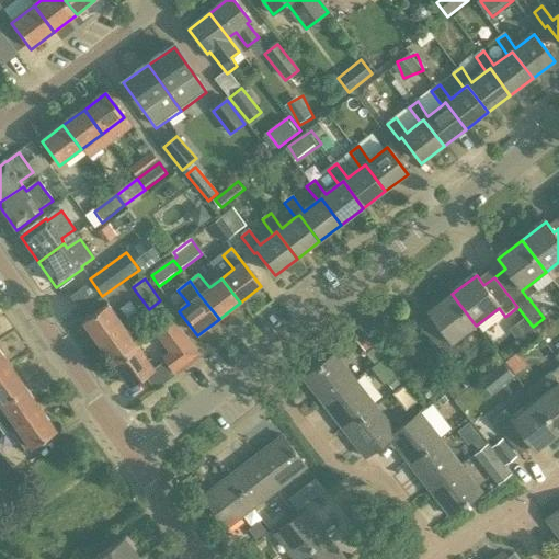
[(476,326),(452,294),(428,312),(435,323),(424,331),(447,361),(458,352),(452,343),(476,326)]
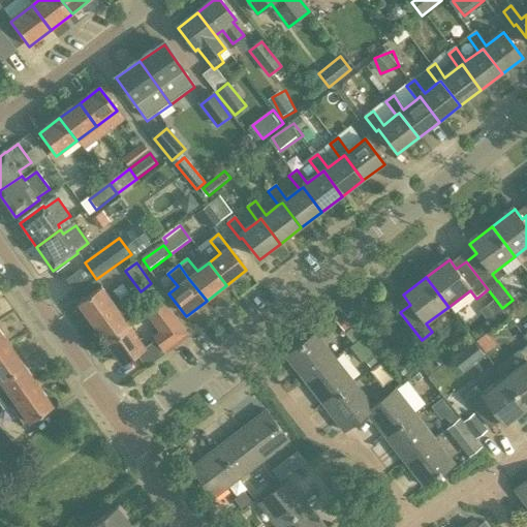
[(141,291),(155,311),(165,304),(151,283),(141,291)]
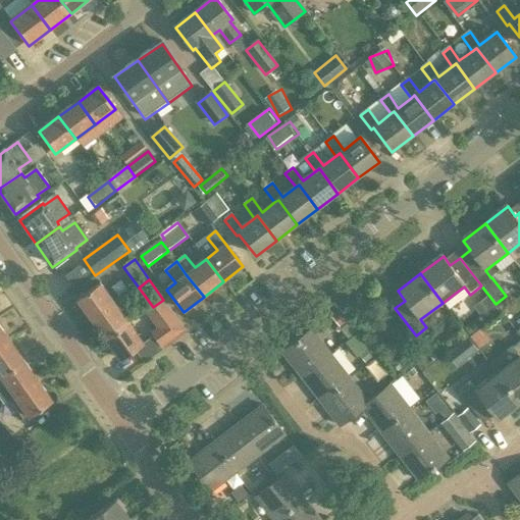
[(92,321),(114,304),(100,284),(76,301),(92,321)]
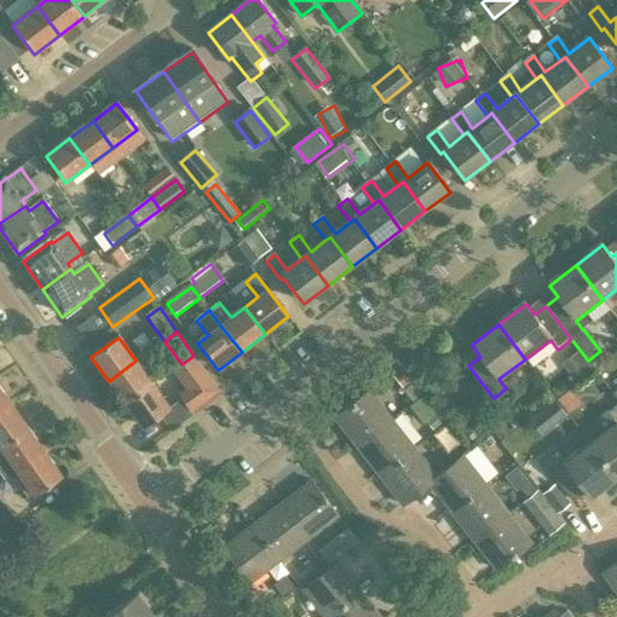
[(219,391),(211,380),(194,356),(182,364),(173,370),(186,390),(180,395),(191,410),(219,391)]
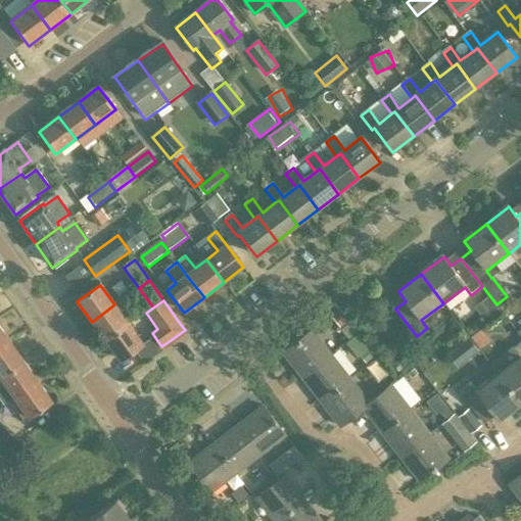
[(92,322),(106,341),(129,325),(114,304),(92,322)]
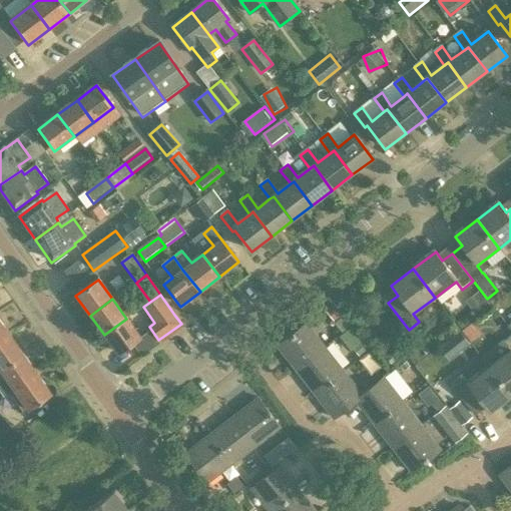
[(0,342),(11,335),(0,319),(0,342)]
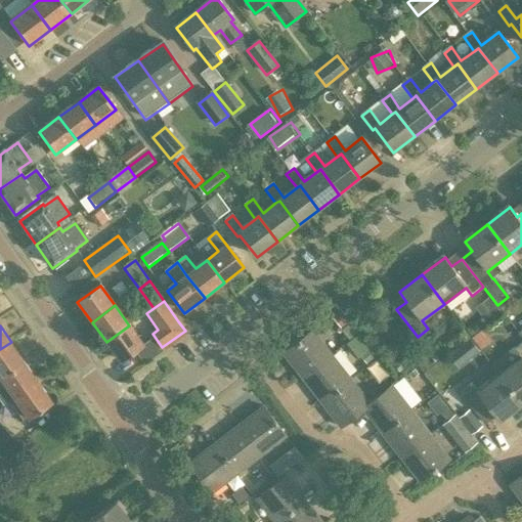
[(129,325),(106,342),(121,362),(144,346),(129,325)]
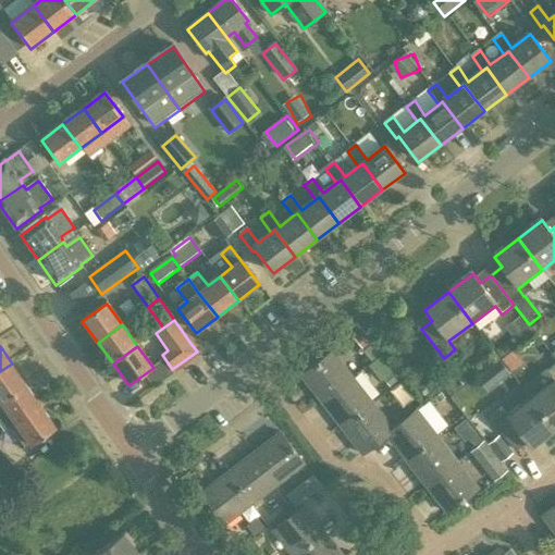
[(301,378),(322,404),(354,379),(333,354),(301,378)]
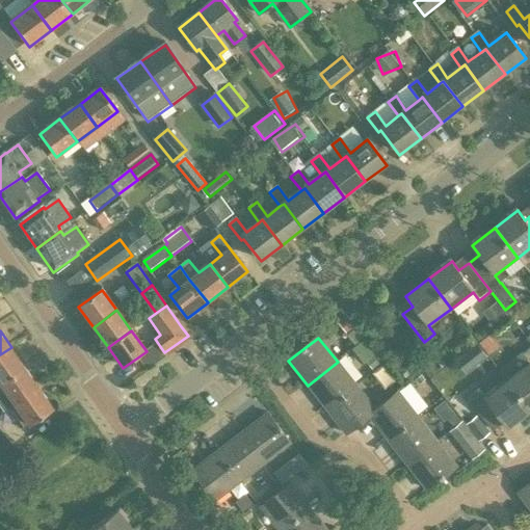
[(469,370),(489,355),(483,346),(462,361),(469,370)]
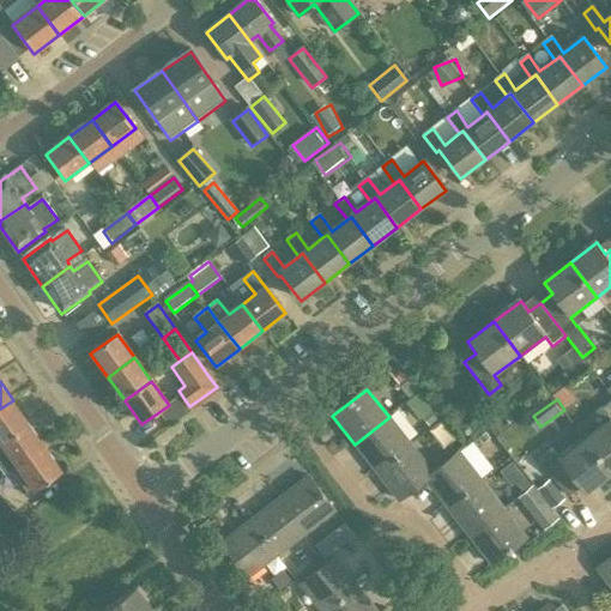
[(0,440),(2,442),(29,423),(13,400),(0,409),(0,440)]
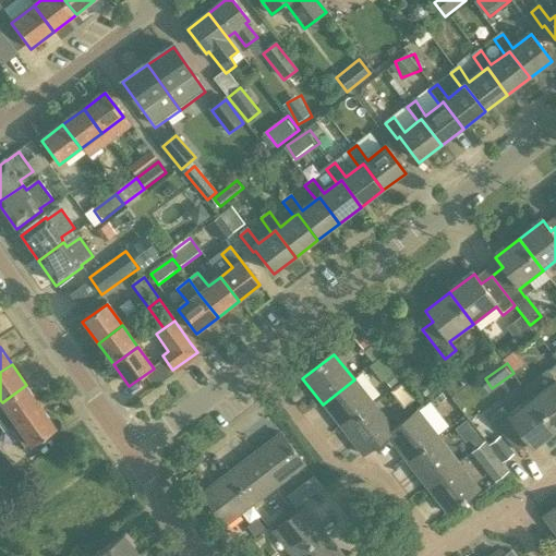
[(532,400),(555,431),(555,367),(550,373),(555,381),(555,383),(532,400)]
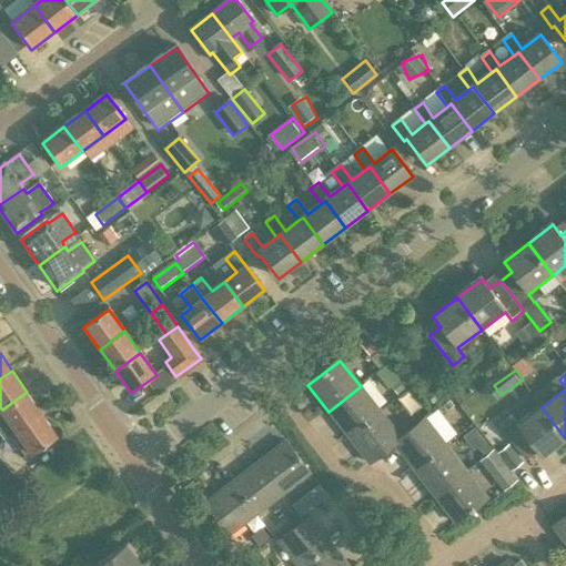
[(350,438),(381,413),(361,386),(329,412),(350,438)]
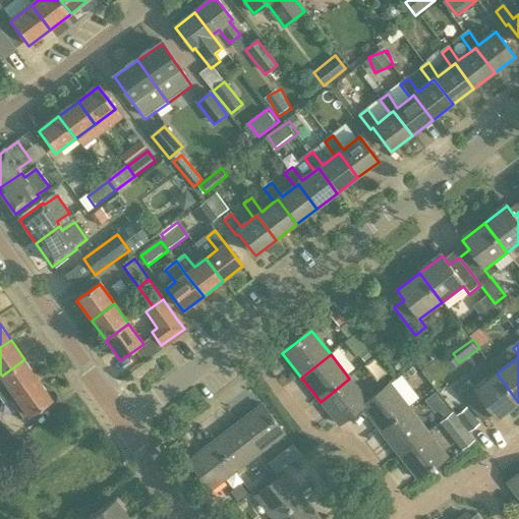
[(0,397),(5,404),(15,396),(39,380),(24,359),(2,376),(0,377),(0,397)]
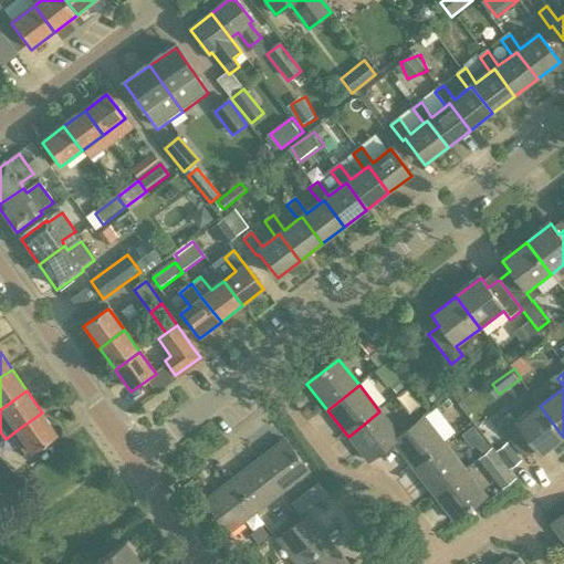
[(521,453),(531,446),(540,457),(563,439),(563,437),(540,406),(517,424),(510,415),(498,424),(521,453)]
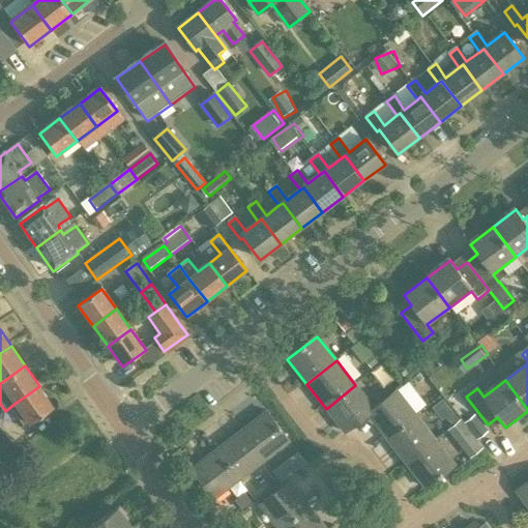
[(375,409),(355,385),(326,409),(346,434),(369,416),(375,409)]
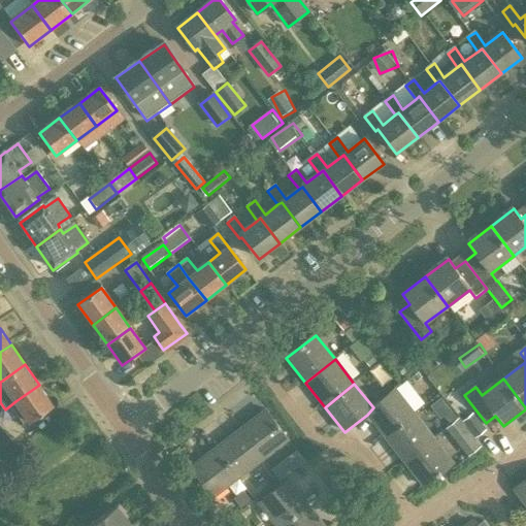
[(30,422),(54,405),(39,385),(15,401),(30,422)]
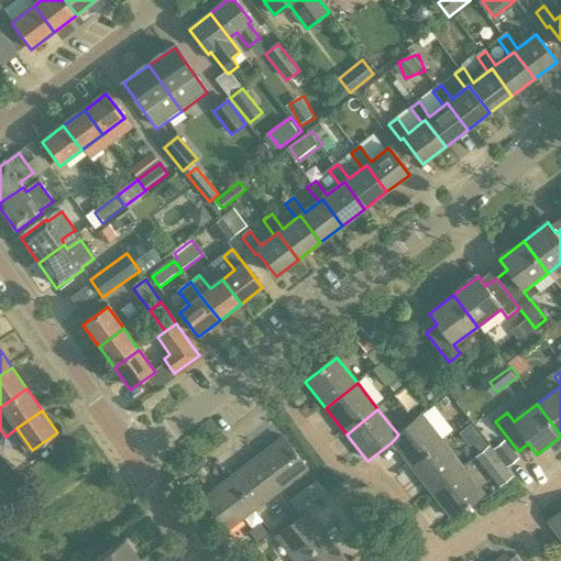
[(411,468),(443,443),(422,417),(398,435),(392,442),(411,468)]
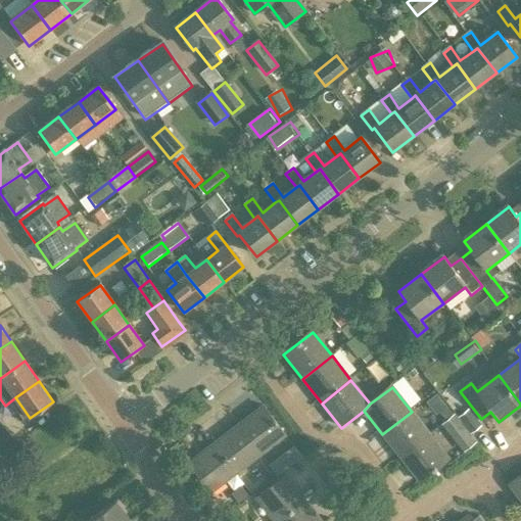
[(468,452),(480,440),(474,434),(484,425),(473,414),(466,421),(440,393),(430,403),(447,420),(443,425),(468,452)]
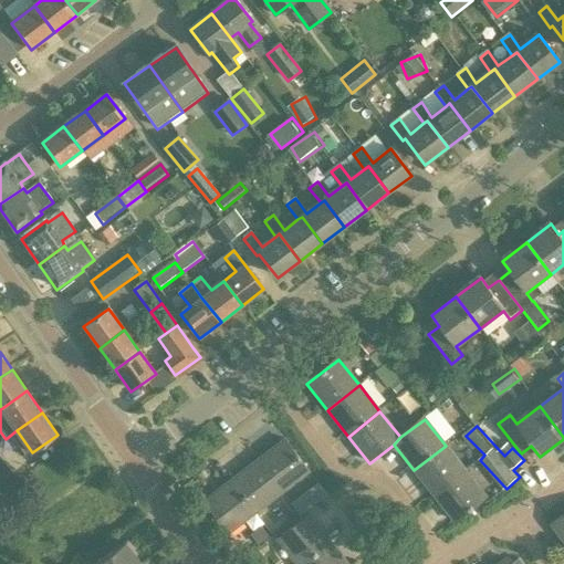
[(283,494),(310,473),(285,441),(259,462),(283,494)]
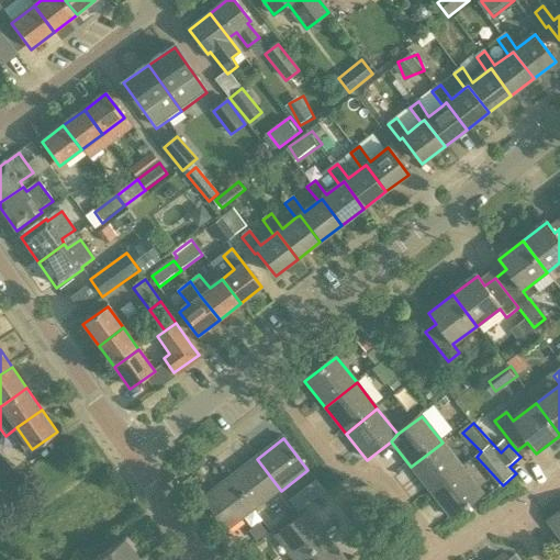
[(411,467),(430,493),(462,468),(443,443),(411,467)]
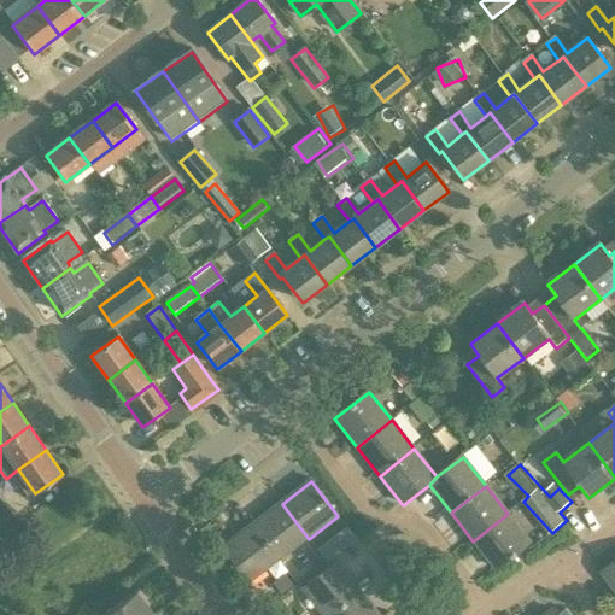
[(309,539),(282,504),(253,526),(280,561),(309,539)]
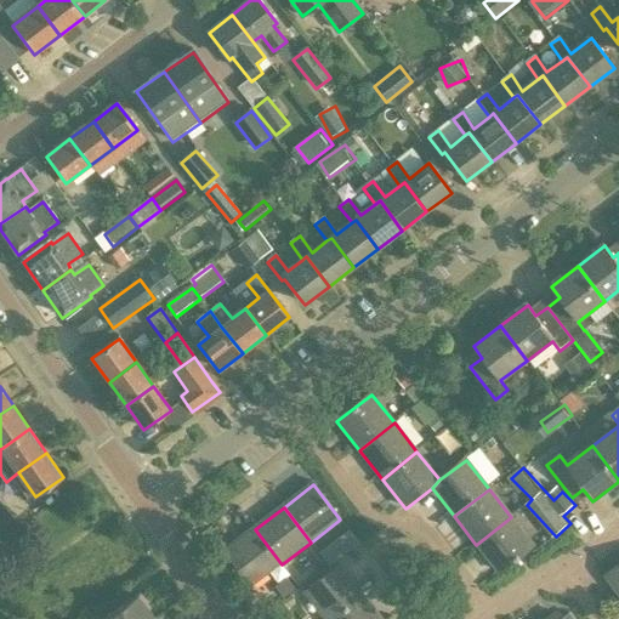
[(499,573),(534,546),(511,517),(476,545),(499,573)]
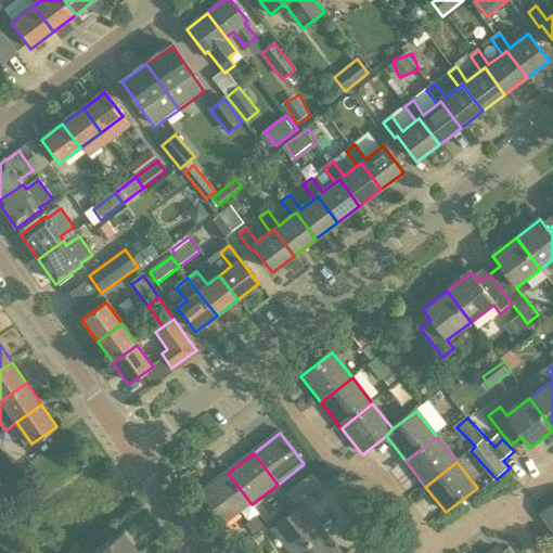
[(252,504),(228,473),(202,492),(226,524),(252,504)]
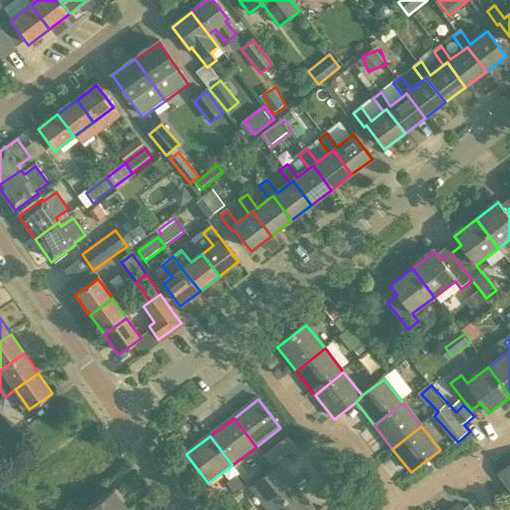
[(275,509),(299,491),(280,467),(252,489),(267,509),(275,509)]
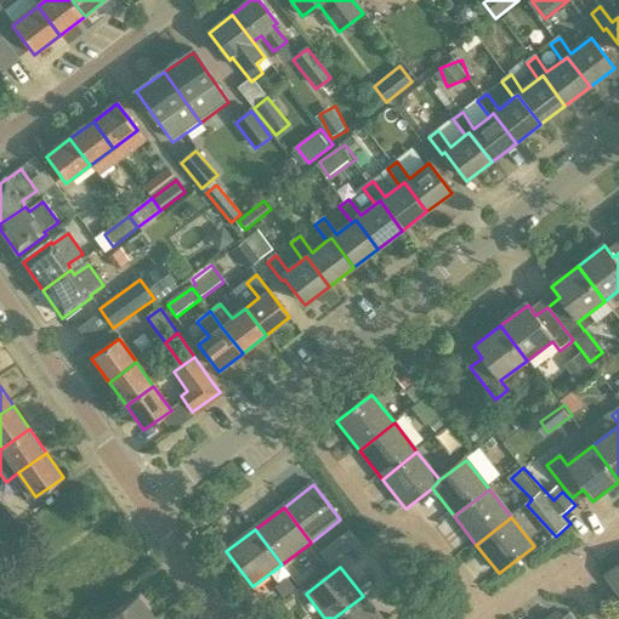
[(618,567),(606,577),(618,594),(618,567)]
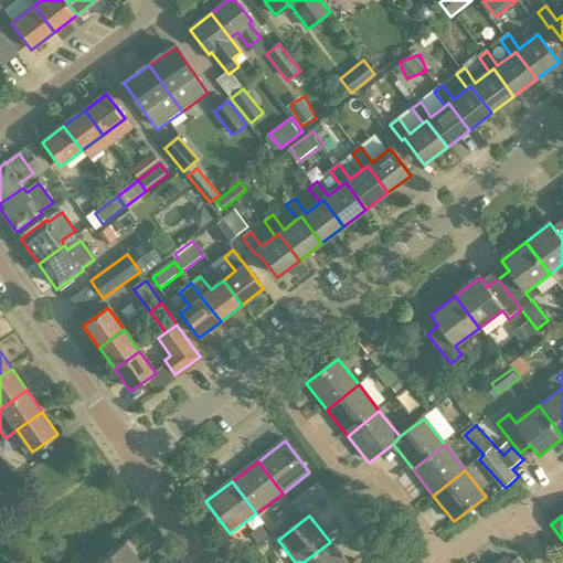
[(141,562),(127,542),(97,562),(141,562)]
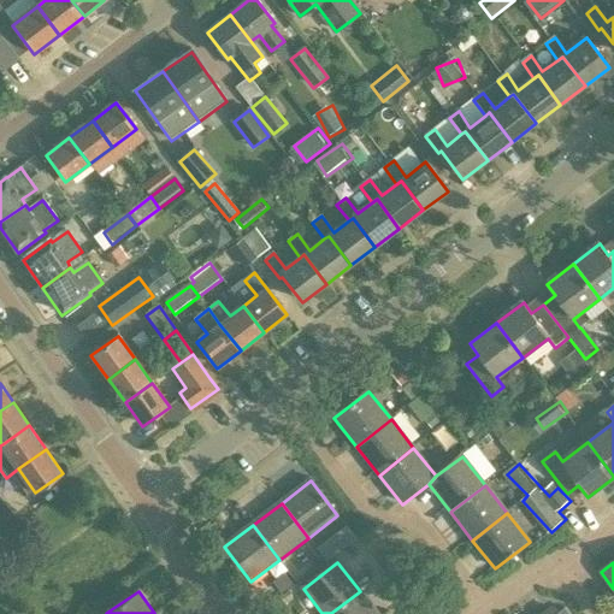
[(377,613),(360,591),(331,613),(377,613)]
